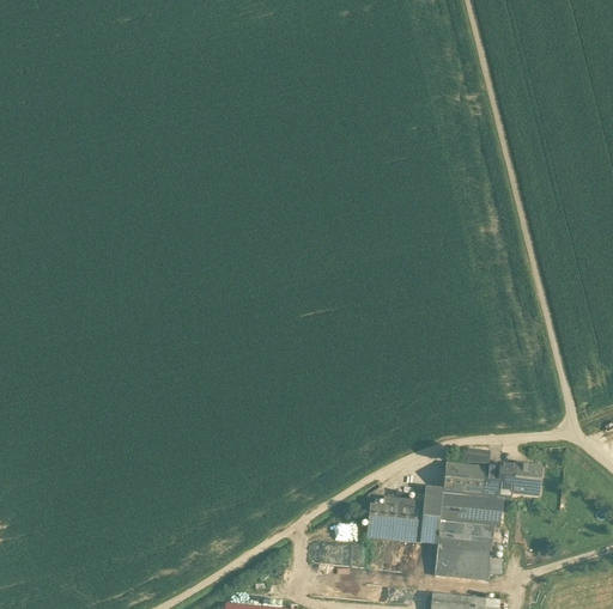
[(489,458),(490,445),(467,444),(466,456),(489,458)]
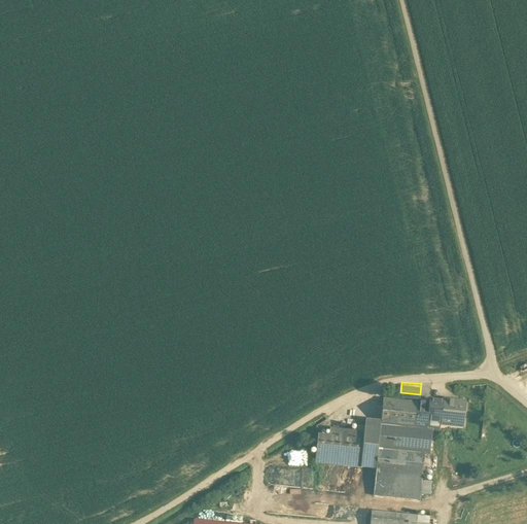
[(412,399),(384,396),(381,421),(409,424),(412,399)]
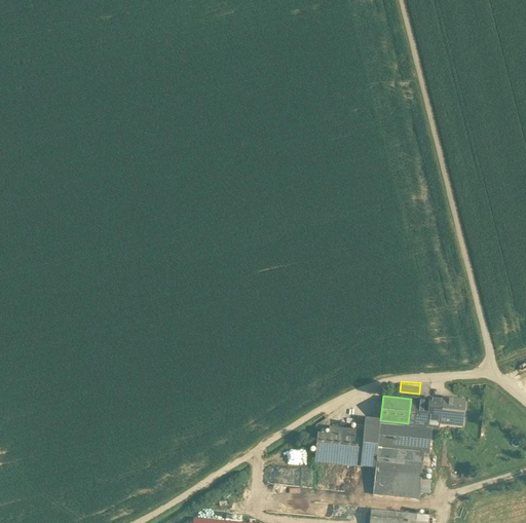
[(465,399),(443,396),(443,398),(440,419),(440,420),(463,422),(465,399)]
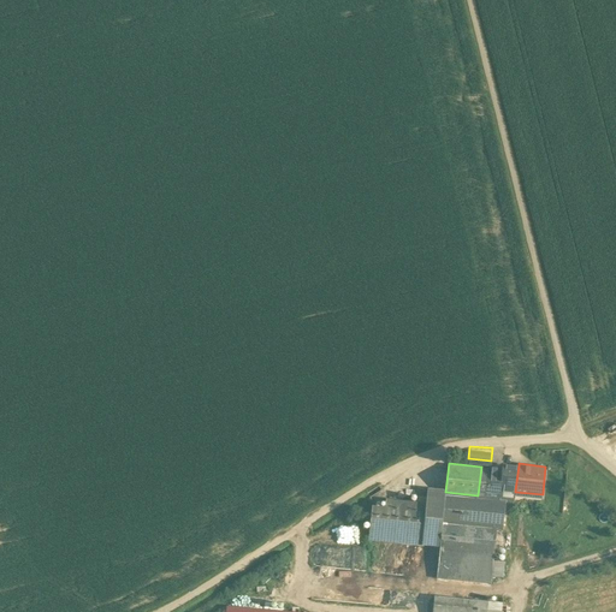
[(503,469),(501,488),(515,491),(519,465),(503,464),(503,469)]
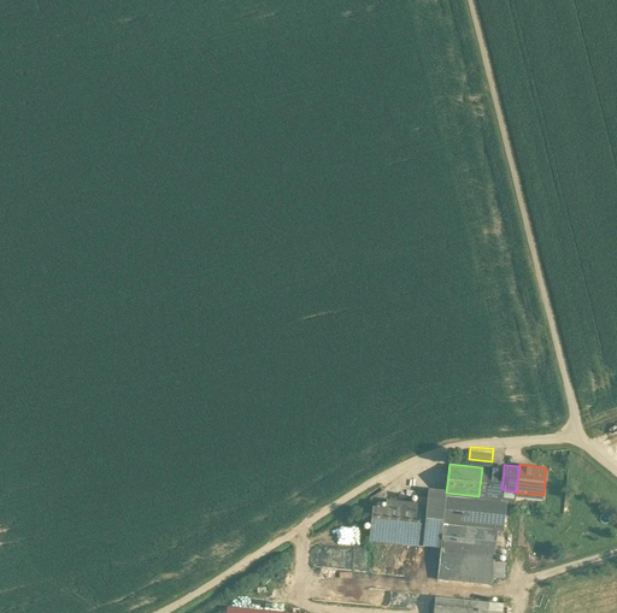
[(504,470),(482,467),(479,496),(500,499),(500,497),(501,489),(504,470)]
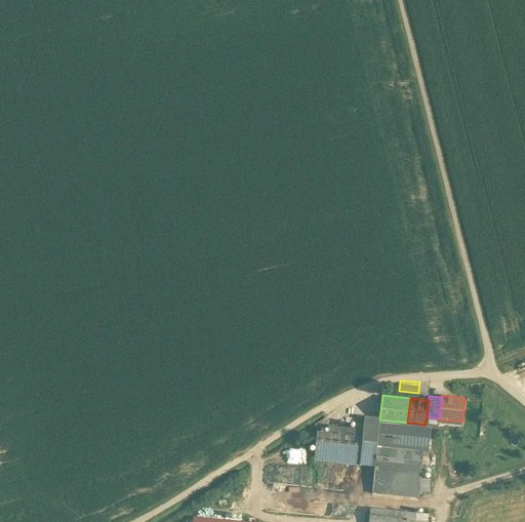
[(427,416),(426,424),(431,425),(439,426),(439,419),(439,418),(427,416)]
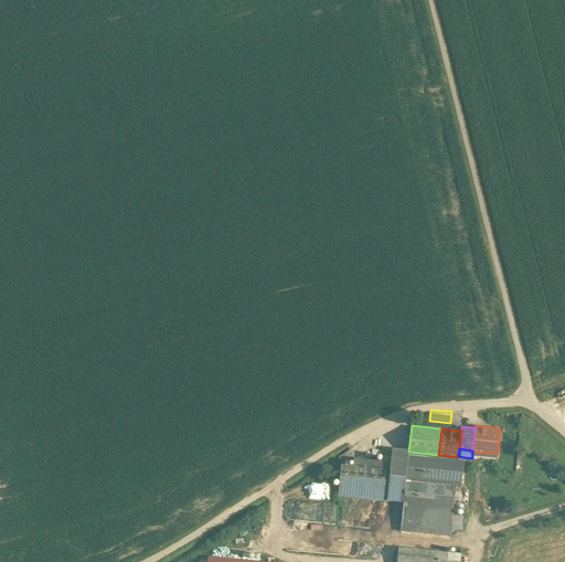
[(408,452),(392,449),(391,460),(387,498),(404,500),(406,479),(408,452)]
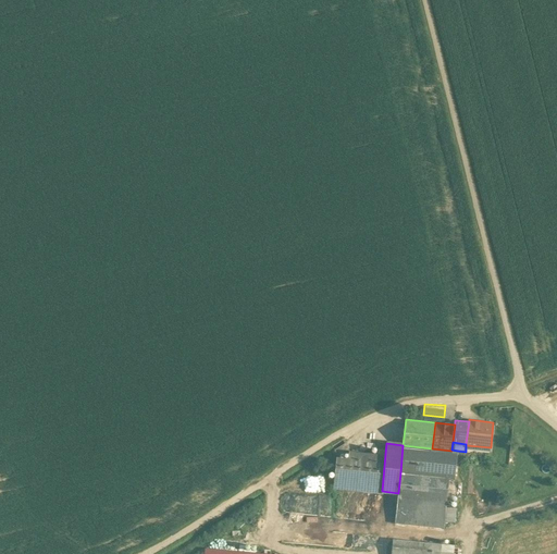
[(432,448),(403,445),(400,472),(449,478),(455,479),(457,451),(452,450),(452,451),(432,448)]
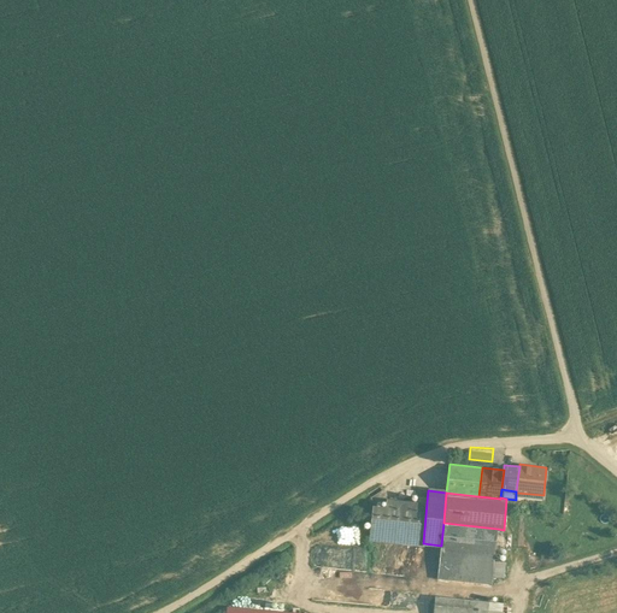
[(427,502),(387,499),(386,507),(376,506),(374,507),(372,508),(372,510),(369,538),(423,543),(427,502)]
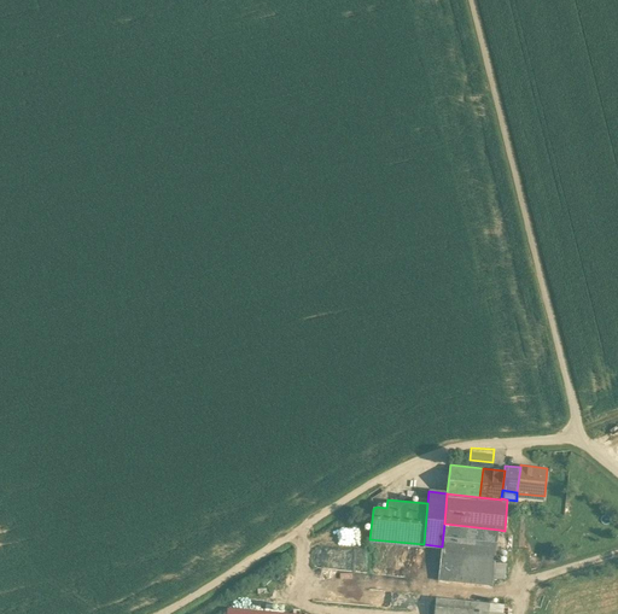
[(499,530),(444,524),(442,547),(442,548),(496,554),(499,530)]
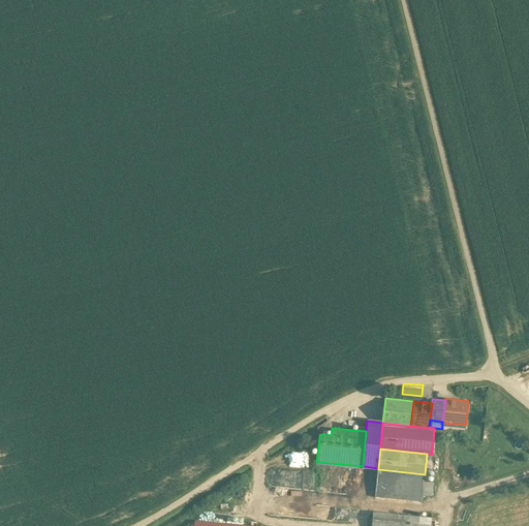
[(425,474),(378,469),(375,495),(422,499),(423,493),(424,480),(425,474)]
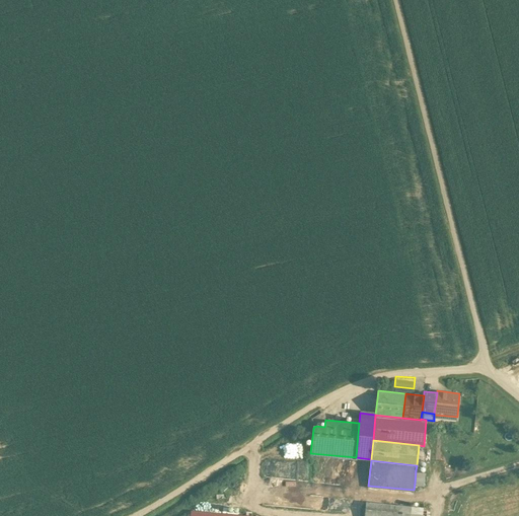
[(425,471),(416,470),(415,484),(424,485),(425,471)]
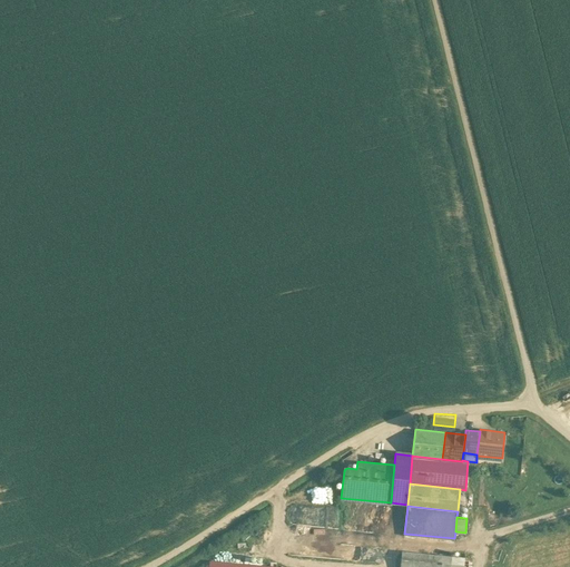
[(462,566),(463,557),(402,551),(400,566),(462,566)]
